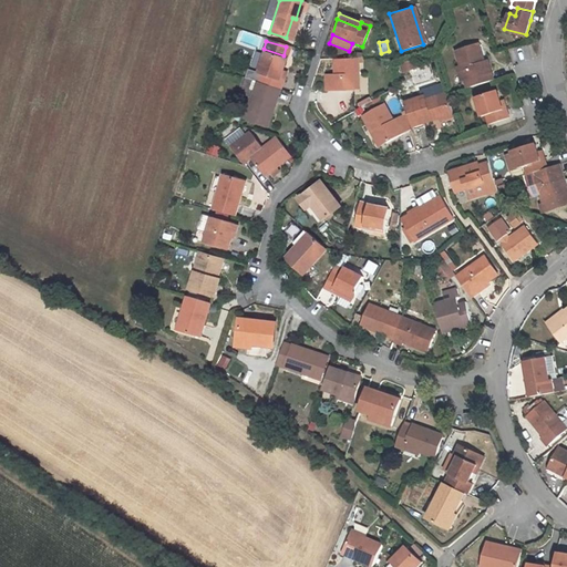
[(483,68),(475,44),(456,52),(459,60),(455,61),(464,91),(493,81),(487,65),(483,68)]
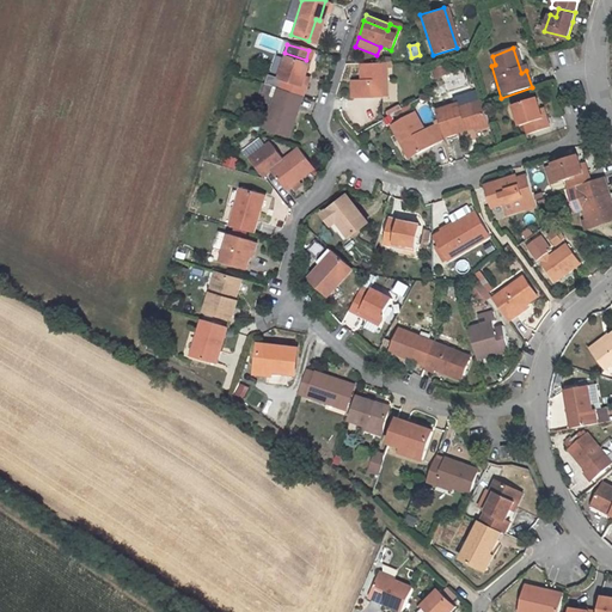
[(299,81),(301,74),(306,60),(285,53),(276,80),(281,81),(280,87),(297,92),(300,93),(304,84),(299,81)]
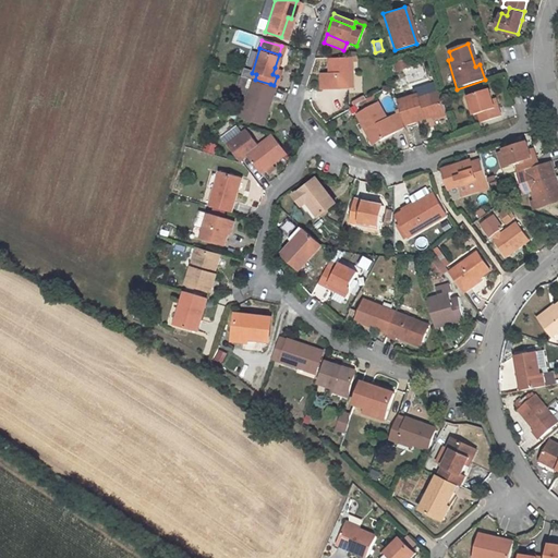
[(346,76),(351,76),(350,58),(325,59),(325,73),(318,73),(318,91),(346,89),(346,76)]
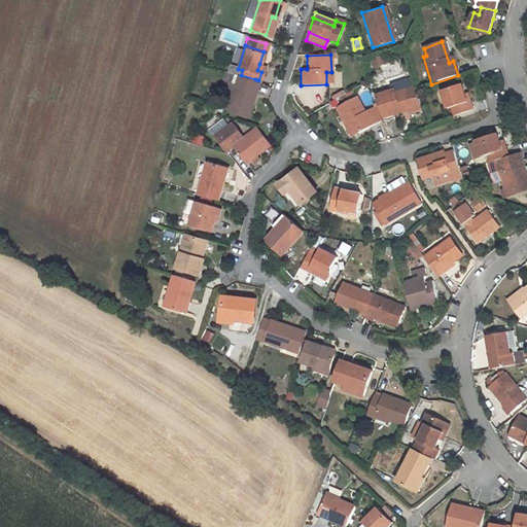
[(373,60),(375,69),(381,67),(384,79),(405,73),(399,59),(387,62),(385,57),(373,60)]
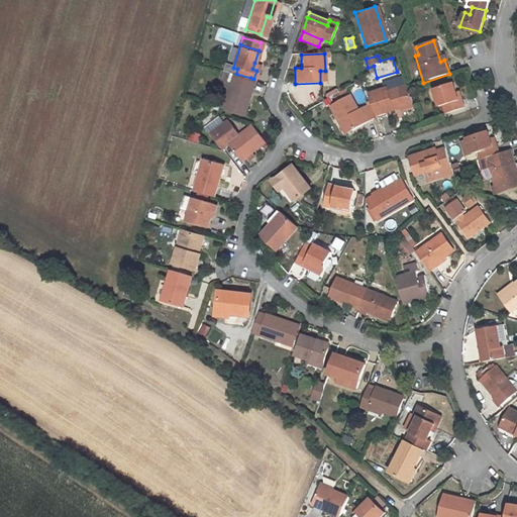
[(250,78),(236,74),(234,73),(231,81),(222,106),(241,113),(246,100),(243,99),(250,78)]
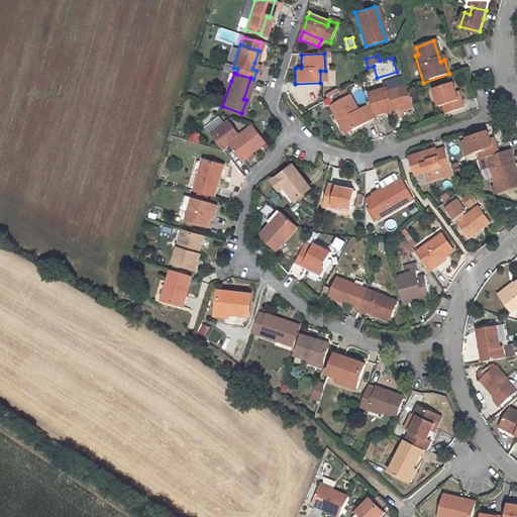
[(246,100),(253,79),(250,78),(243,99),(246,100)]
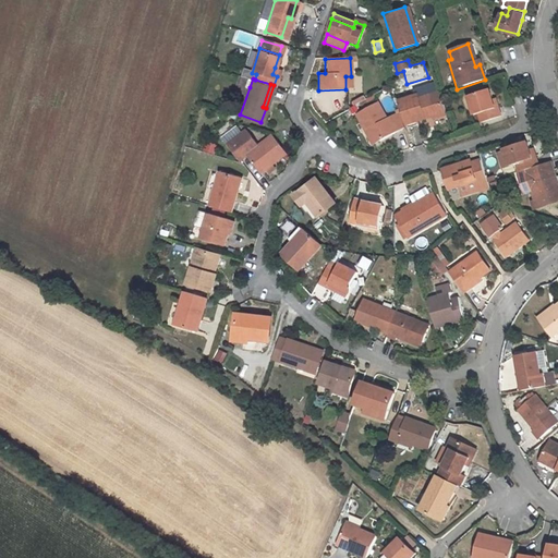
[(495,108),(492,97),(489,88),(466,95),(473,114),(477,113),(481,123),(501,117),(498,107),(495,108)]
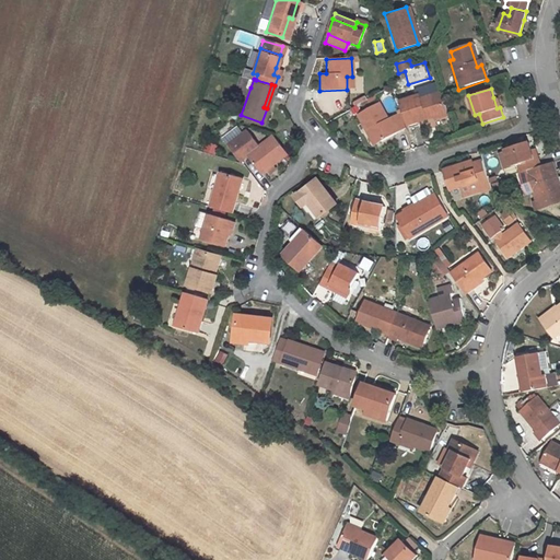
[(422,116),(431,113),(433,120),(446,116),(439,96),(439,94),(417,101),(416,97),(398,104),(406,128),(424,121),(422,116)]
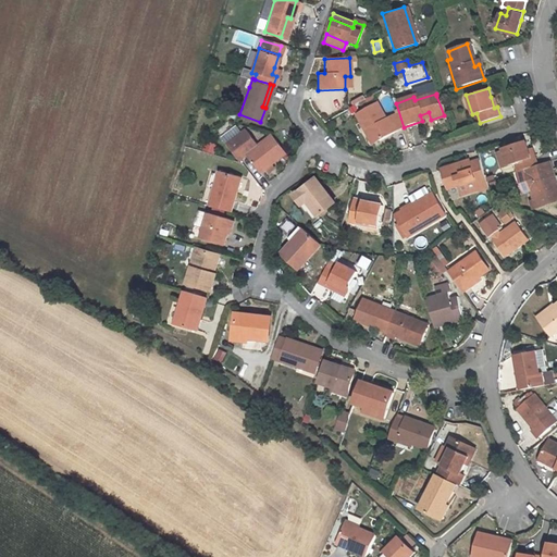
[(354,118),(363,136),(370,133),(376,146),(401,131),(397,118),(385,124),(374,106),(354,118)]
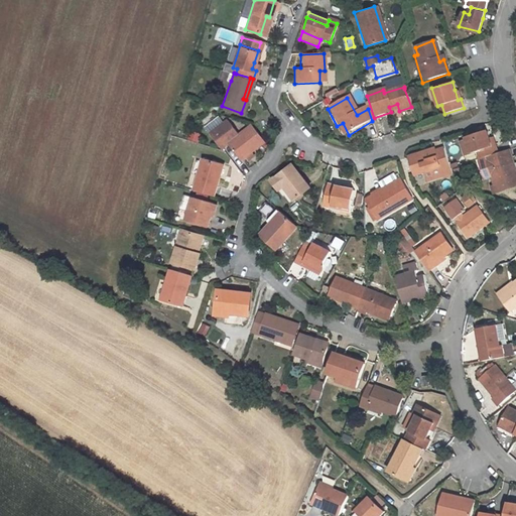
[(226,142),(237,134),(226,119),(209,133),(220,147),(226,142)]
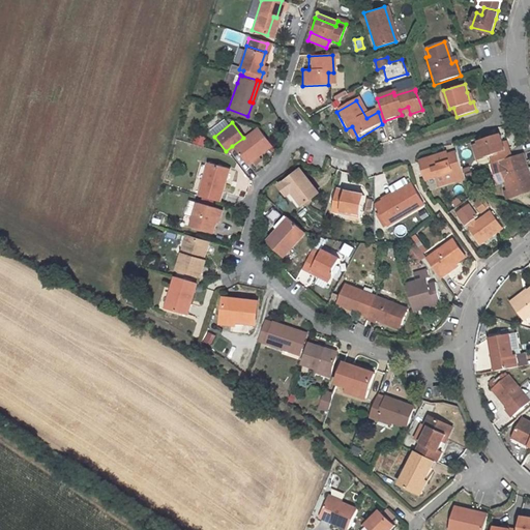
[(352,126),(346,129),(353,141),(358,139),(352,126)]
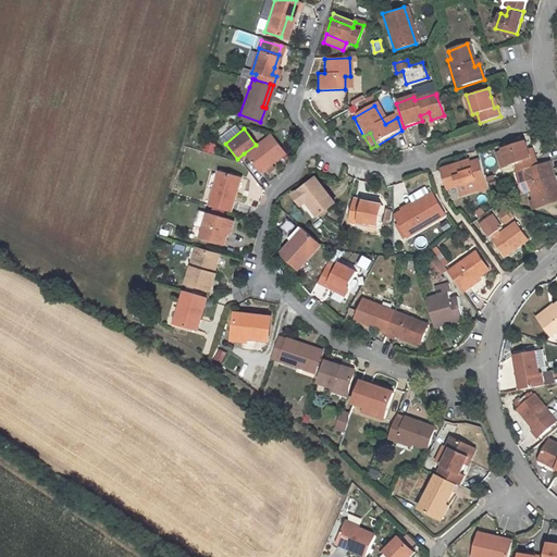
[(256,145),(244,153),(258,171),(283,150),(270,134),(256,145)]
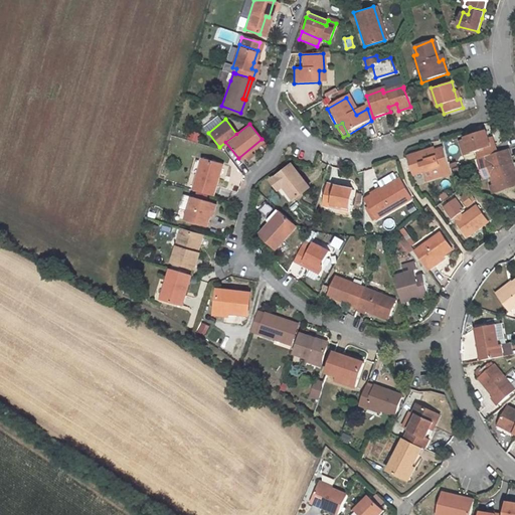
[(479,157),(485,155),(498,151),(495,140),(492,141),(487,126),(465,133),(465,134),(458,136),(463,151),(470,149),(476,147),(479,157)]
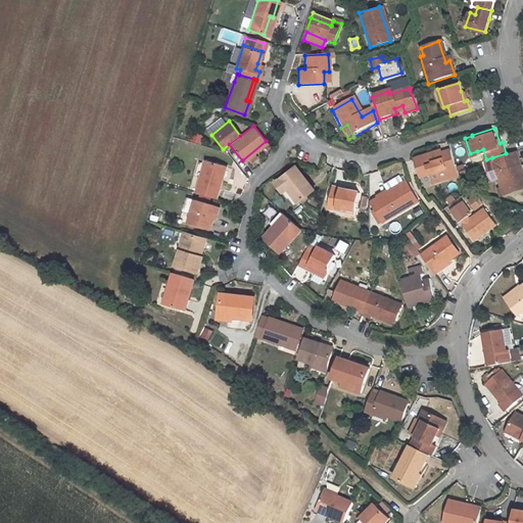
[(486,159),(493,180),(498,179),(501,185),(504,194),(522,187),(522,168),(517,149),(506,153),(492,157),(486,159)]
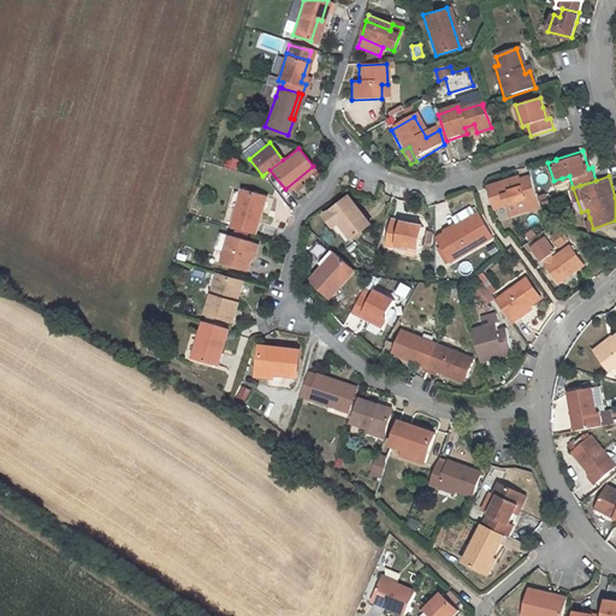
[(515,179),(486,190),(493,211),(505,207),(509,220),(529,213),(529,215),(537,213),(533,201),(533,200),(527,178),(516,182),(515,179)]
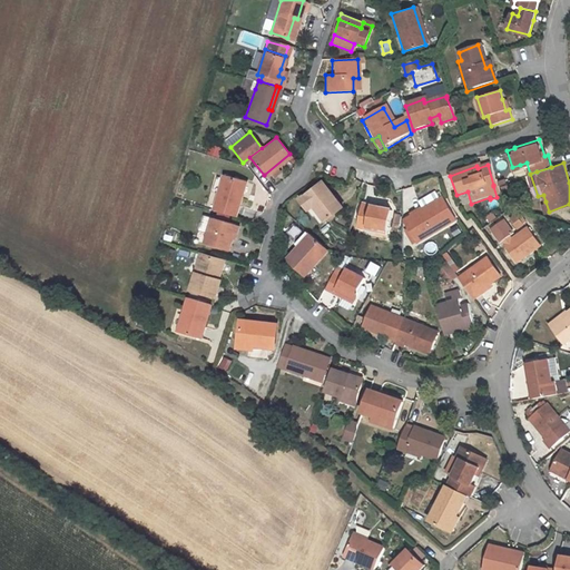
[(213,209),(235,215),(246,177),(225,170),(213,209)]
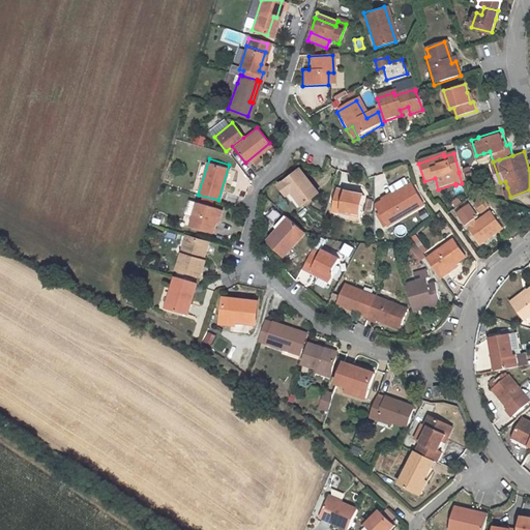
[(295,196),(305,208),(322,196),(303,172),(281,188),(291,200),(295,196)]
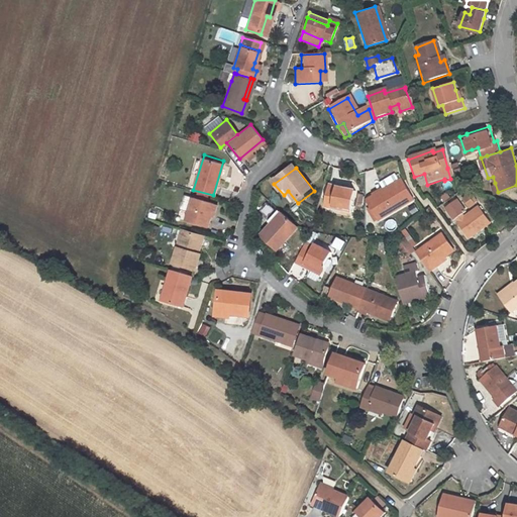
[(370,183),(377,181),(375,170),(367,172),(370,183)]
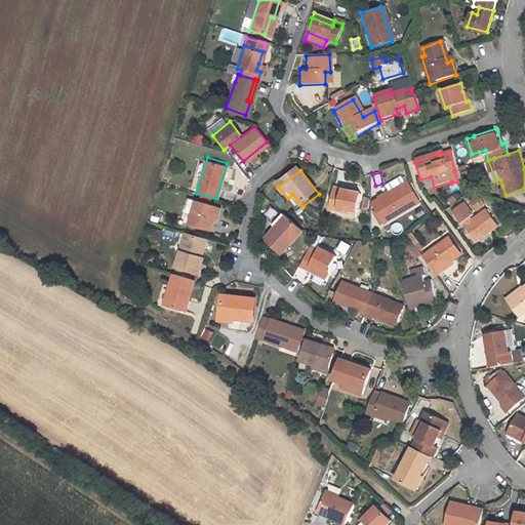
[(403,183),(387,193),(391,200),(407,190),(403,183)]
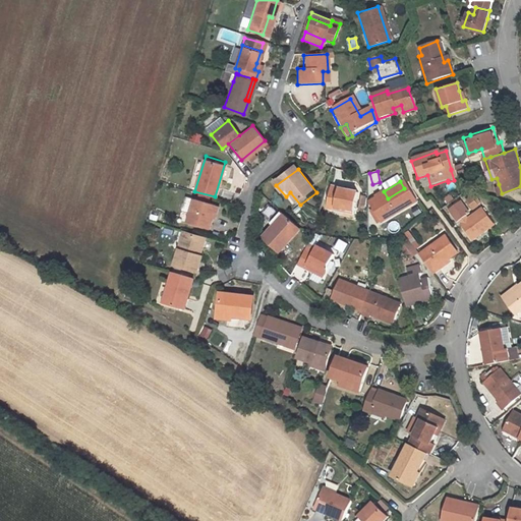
[(372,213),(383,230),(419,207),(406,186),(404,188),(388,198),(377,206),(379,209),(372,213)]
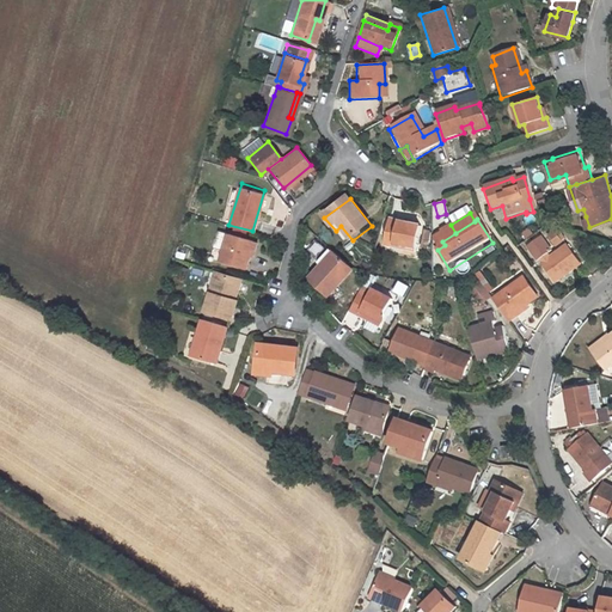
[(399,248),(420,252),(424,231),(393,224),(387,249),(398,251),(399,248)]
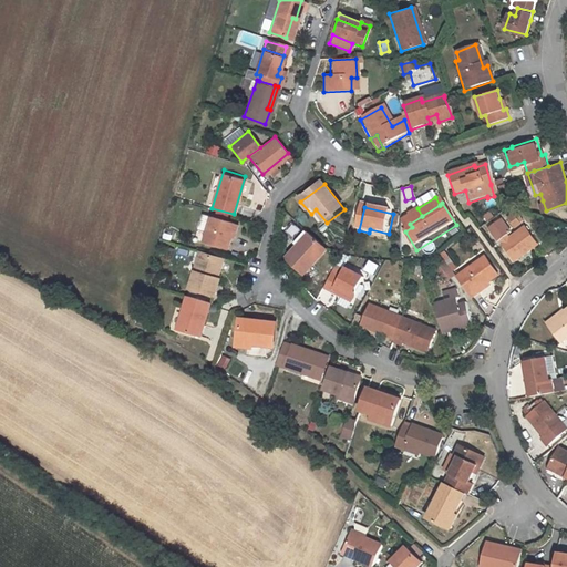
[(316,216),(323,226),(327,223),(316,209),(311,214),(315,217),(316,216)]
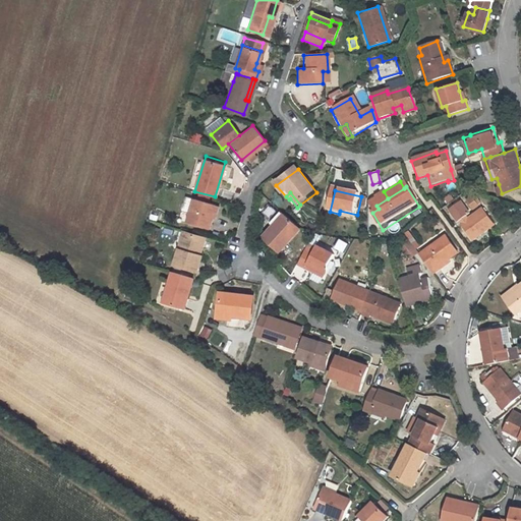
[(474,196),(464,205),(470,213),(480,205),(474,196)]
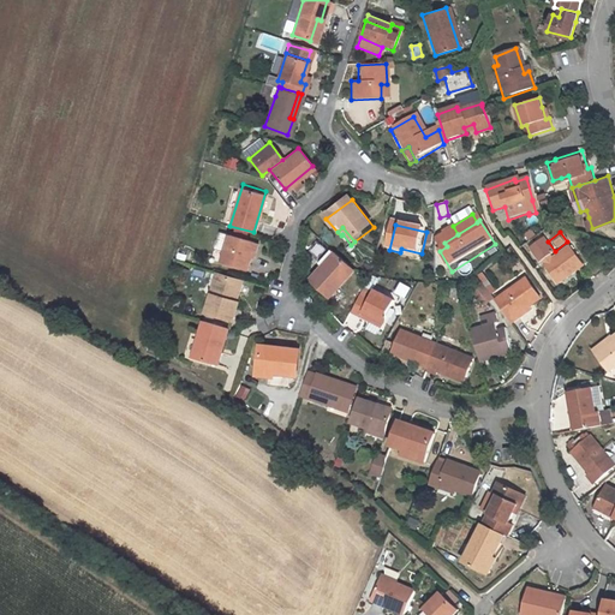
[(252,240),(226,233),(218,260),(244,269),(252,240)]
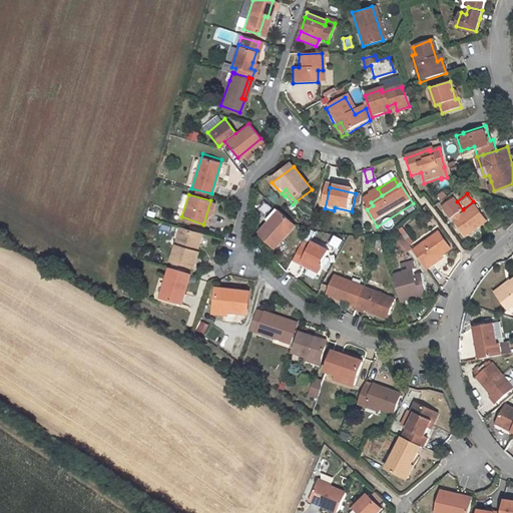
[(464,239),(487,221),(477,206),(463,217),(460,213),(461,212),(452,200),(440,209),(449,222),(450,221),(453,224),(464,239)]
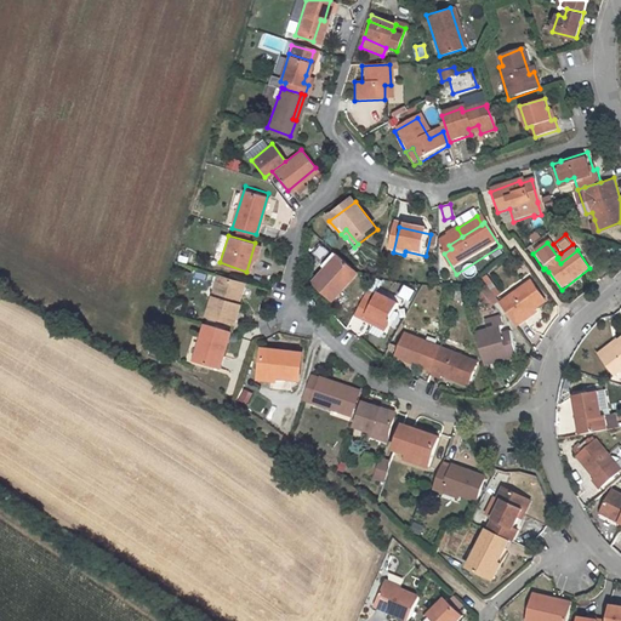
[(342,261),(318,288),(337,306),(362,278),(342,261)]
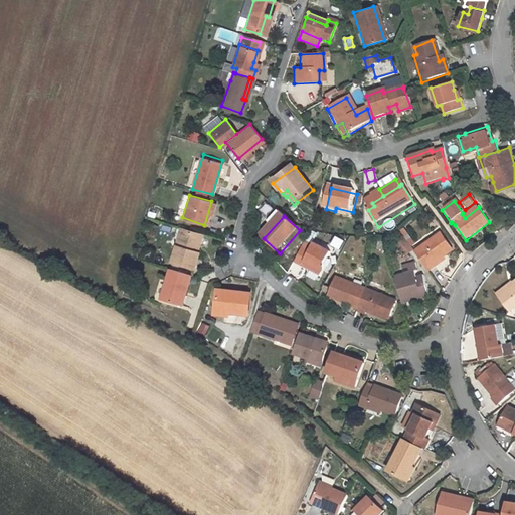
[(201,235),(180,228),(170,262),(192,269),(197,253),(195,253),(201,235)]
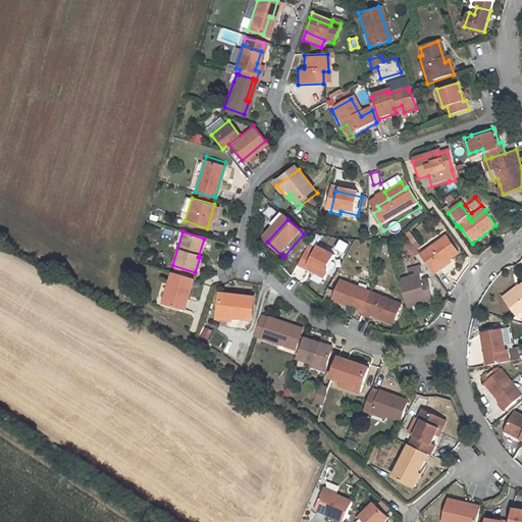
[(347,253),(352,244),(342,239),(337,249),(347,253)]
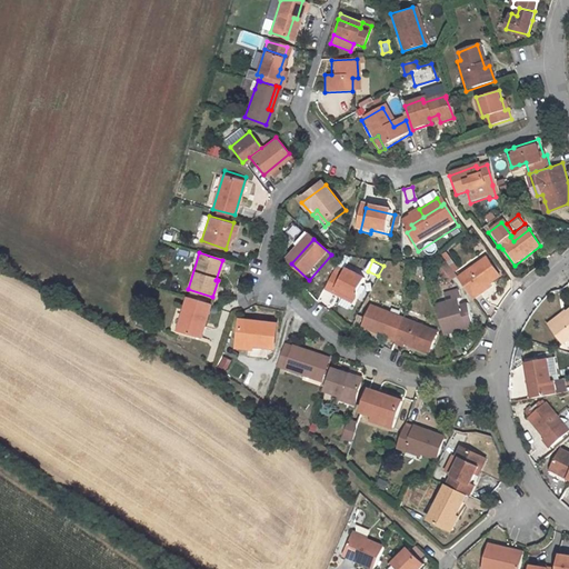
[(485,262),(457,282),(472,303),(480,298),(477,295),(487,287),(498,280),(485,262)]
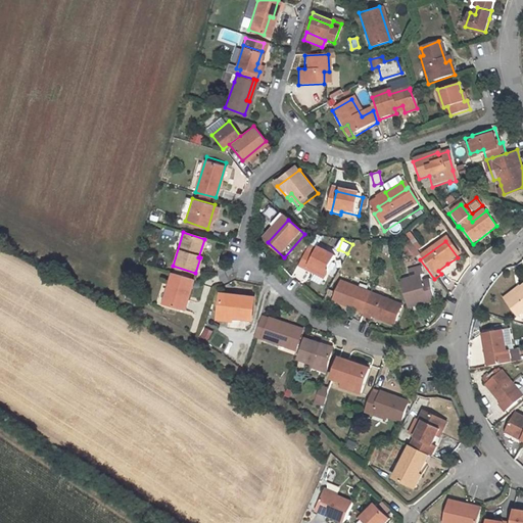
[(403,250),(412,263),(419,256),(411,246),(403,250)]
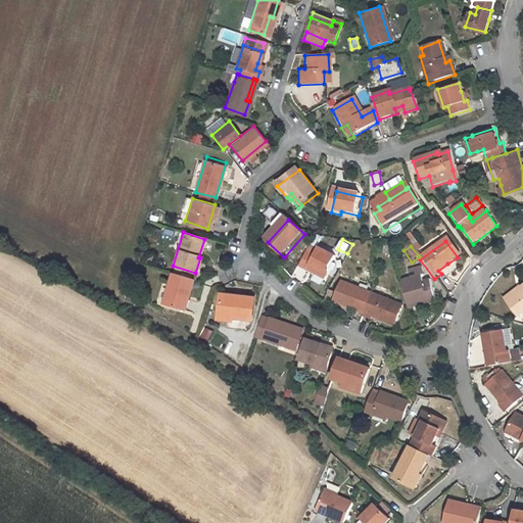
[(337,260),(319,250),(315,258),(307,254),(301,265),(308,269),(312,266),(329,275),(337,260)]
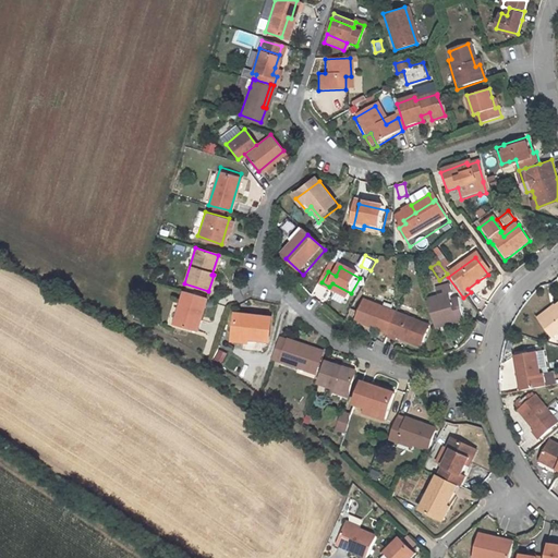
[(477,281),(468,289),(471,292),(481,286),(477,281)]
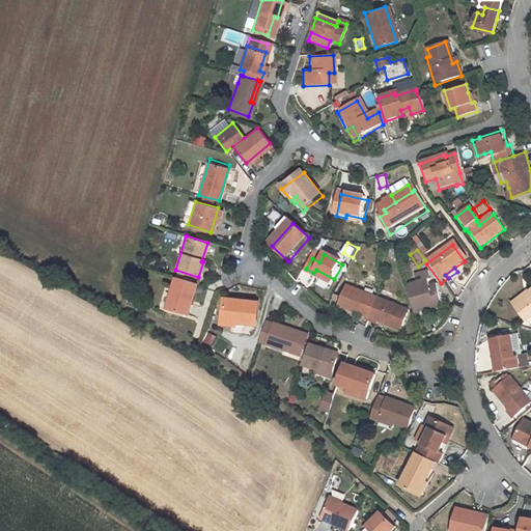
[(316,270),(313,273),(332,283),(334,279),(316,270)]
